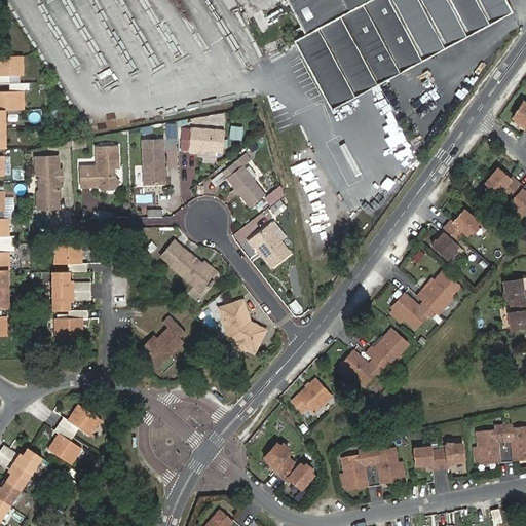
[(232,0),(220,0),(225,8),(235,4),(232,0)]
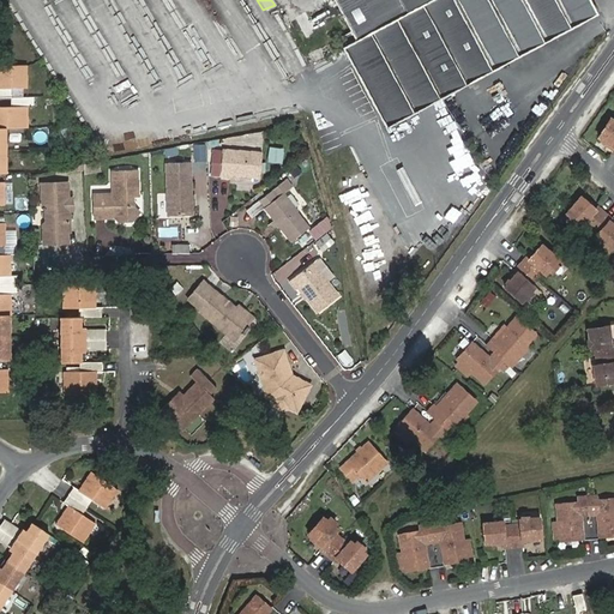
[(335,0),(353,31),(342,37),(347,46),(343,48),(387,127),(596,14),(588,0),(335,0)]
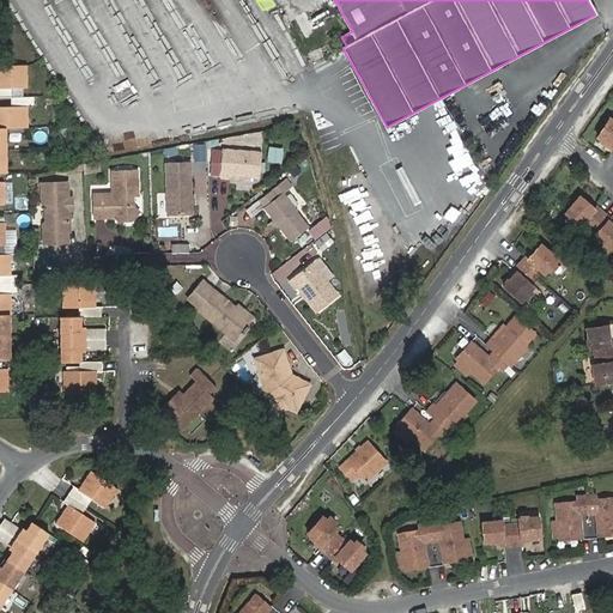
[(0,98),(12,98),(12,89),(26,89),(25,66),(0,66),(0,98)]
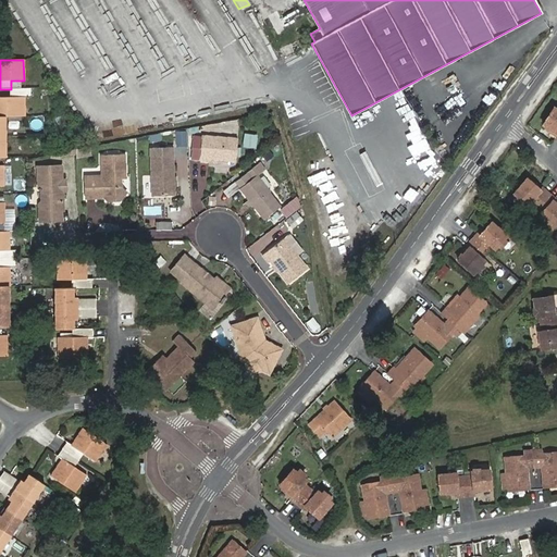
[(31,89),(11,89),(11,98),(7,98),(7,101),(1,101),(1,98),(0,97),(0,156),(4,157),(4,116),(25,115),(25,97),(31,97),(31,89)]
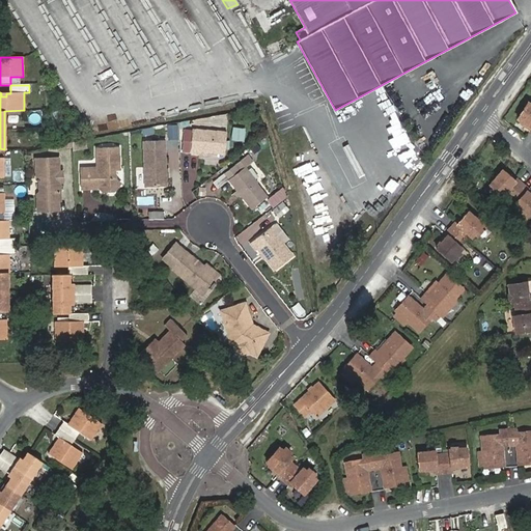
[(530,103),(529,102),(519,117),(530,126),(530,127),(530,129),(530,103)]
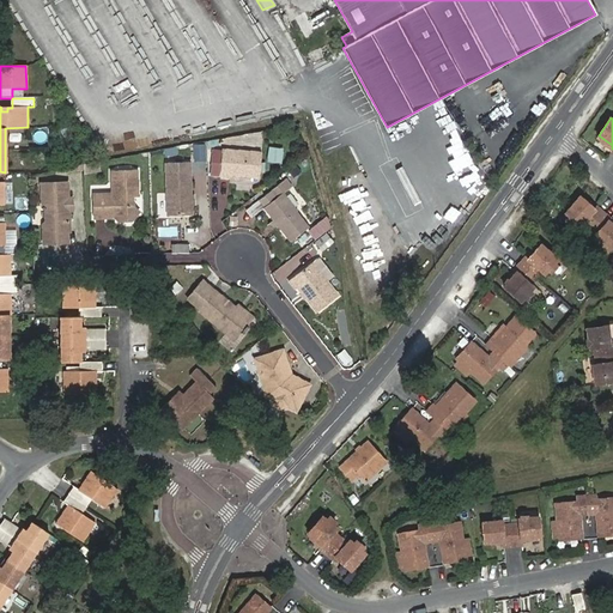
[(205,161),(204,144),(193,144),(194,161),(205,161)]
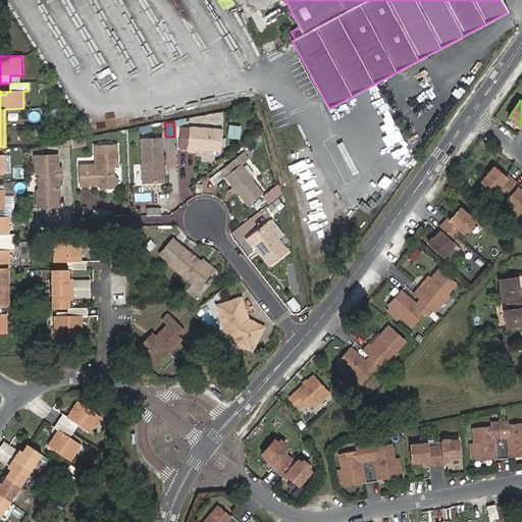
[(239,139),(240,124),(226,123),(225,137),(239,139)]
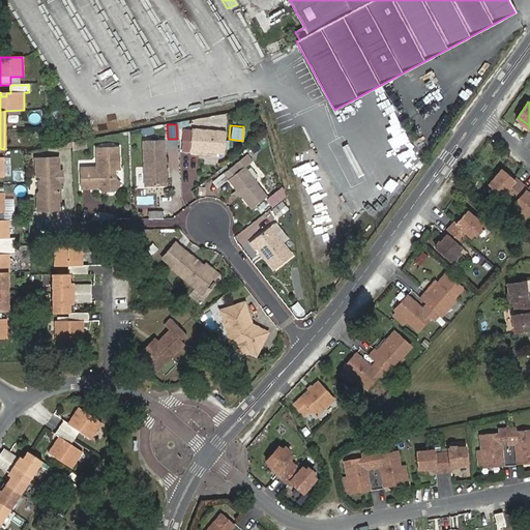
[(386,151),(395,146),(403,159),(418,151),(405,126),(380,141),(386,151)]
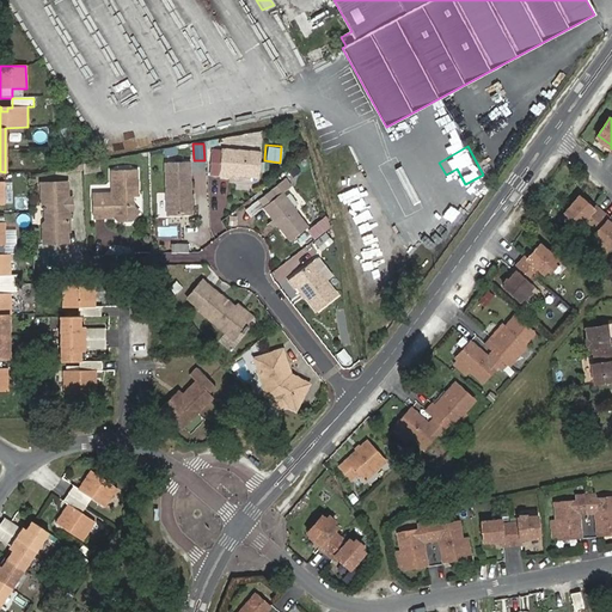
[(228,173),(236,173),(256,172),(255,148),(216,151),(218,178),(228,177),(228,173)]
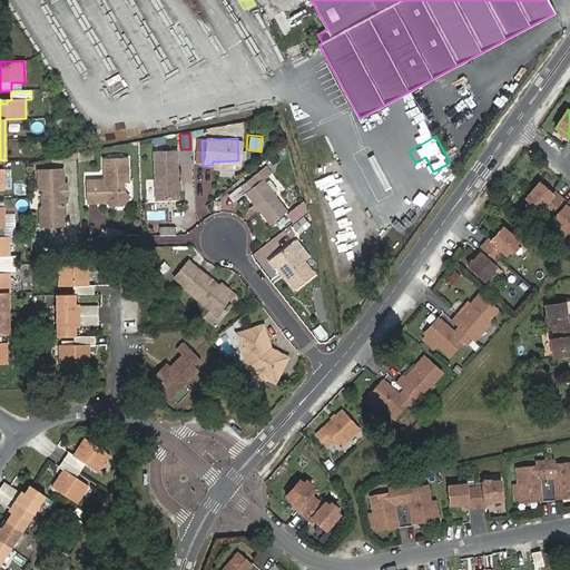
[(372,146),(365,149),(383,179),(389,176),(372,146)]
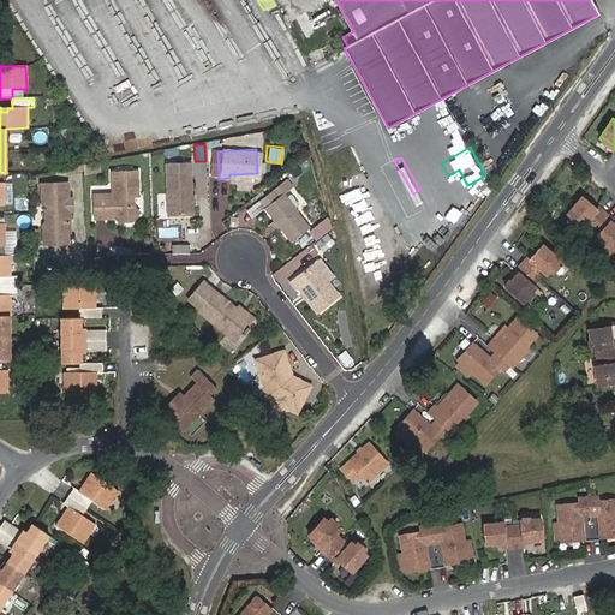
[(166,166),(169,219),(192,218),(189,165),(166,166)]
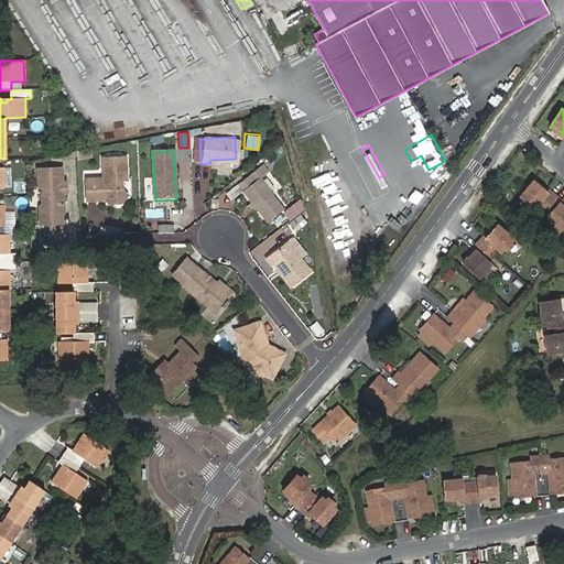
[(86,180),(87,202),(105,201),(108,205),(122,204),(130,195),(118,185),(118,182),(129,181),(127,156),(101,158),(102,179),(86,180)]
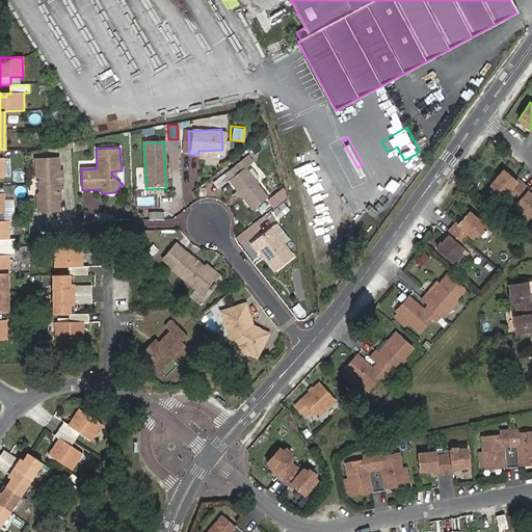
[(297,181),(323,168),(314,151),(289,163),(297,181)]
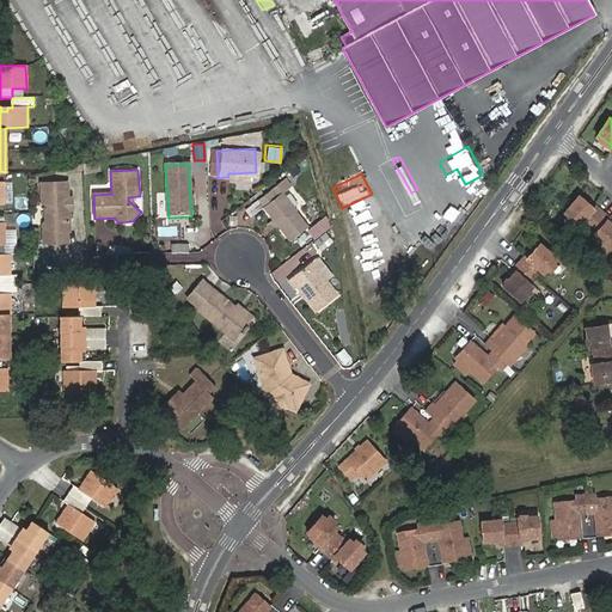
[(61,203),(65,200),(63,184),(38,187),(40,206),(46,212),(46,219),(41,226),(42,244),(65,243),(63,233),(66,232),(65,212),(62,209),(61,203)]
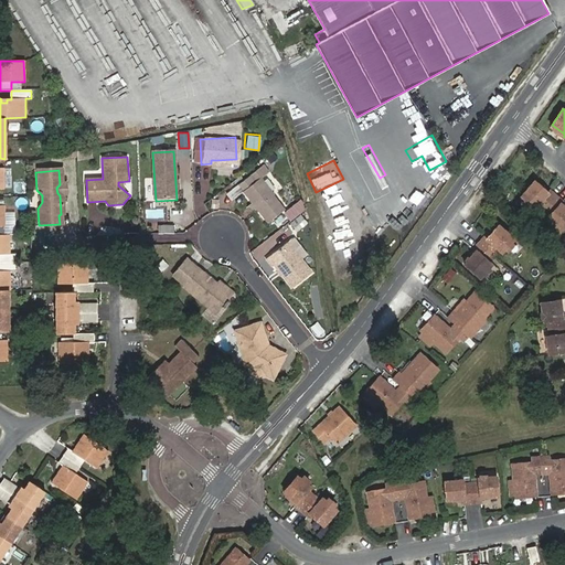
[(237,185),(267,222),(283,210),(272,195),(274,194),(260,178),(254,183),(249,177),(237,185)]
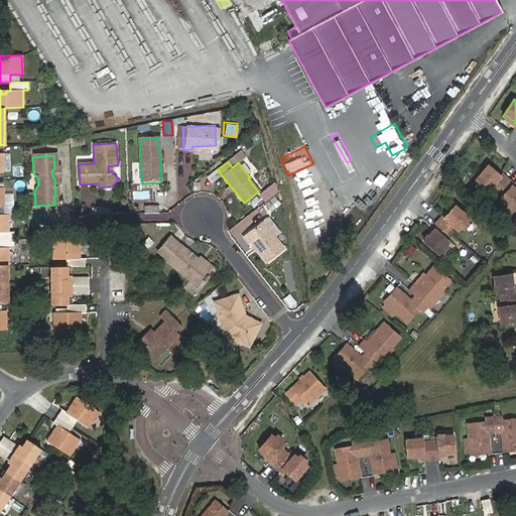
[(502,202),(508,207),(511,209),(515,204),(515,188),(511,184),(513,182),(502,172),(500,174),(489,164),(477,178),(488,188),(490,186),(501,196),(499,199),(502,202)]
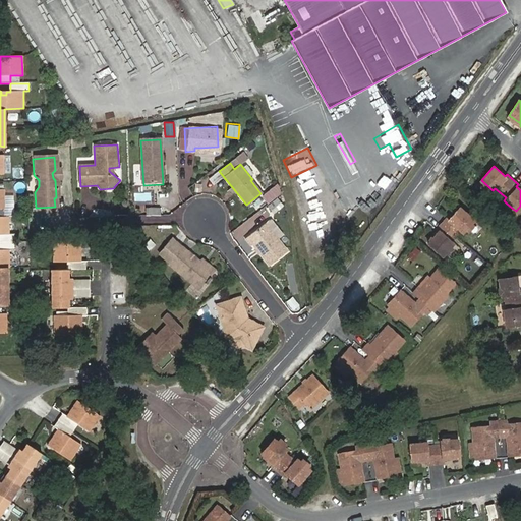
[(170,167),(170,205),(178,205),(177,167),(170,167)]
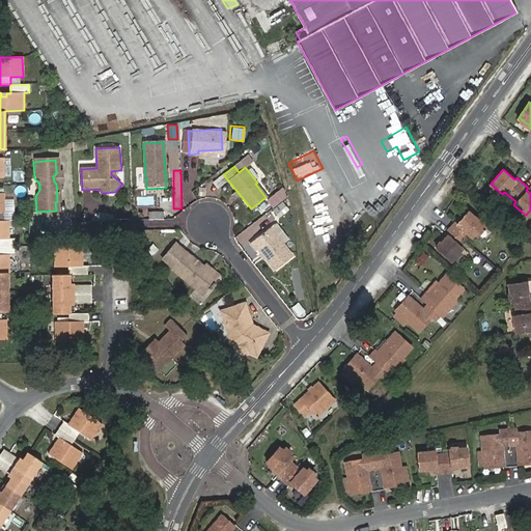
[(389,200),(395,192),(386,186),(380,194),(389,200)]
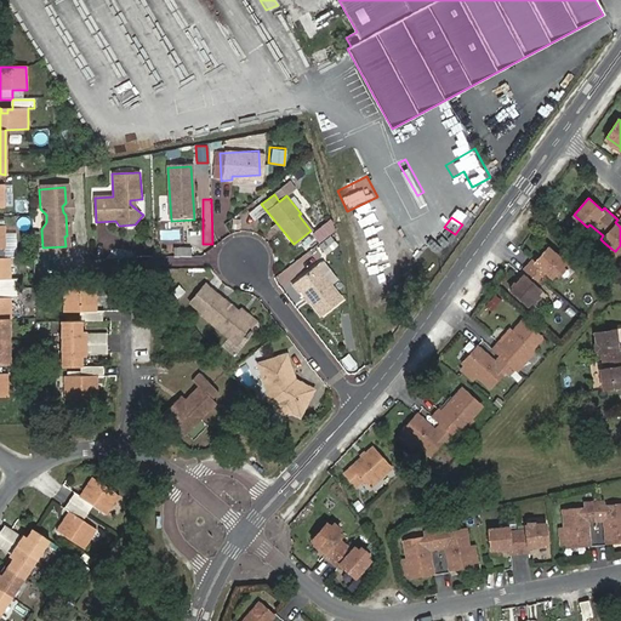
[(0,319),(10,319),(11,319),(11,297),(18,297),(18,278),(11,279),(10,257),(0,257),(0,248),(4,248),(4,224),(0,224),(0,319)]
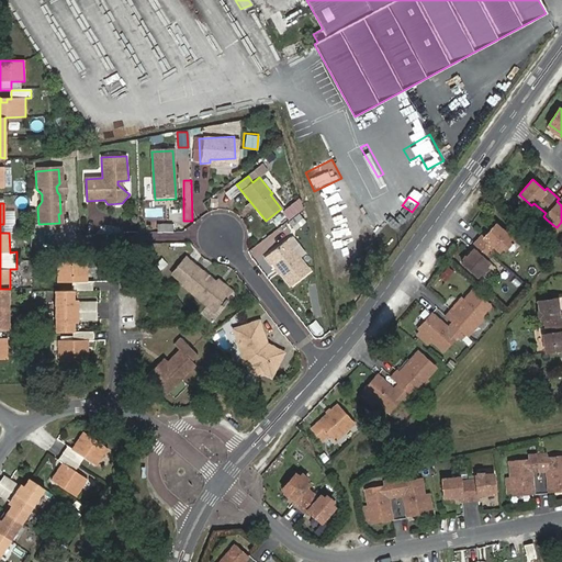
[(14,213),(3,213),(3,224),(14,224),(14,213)]
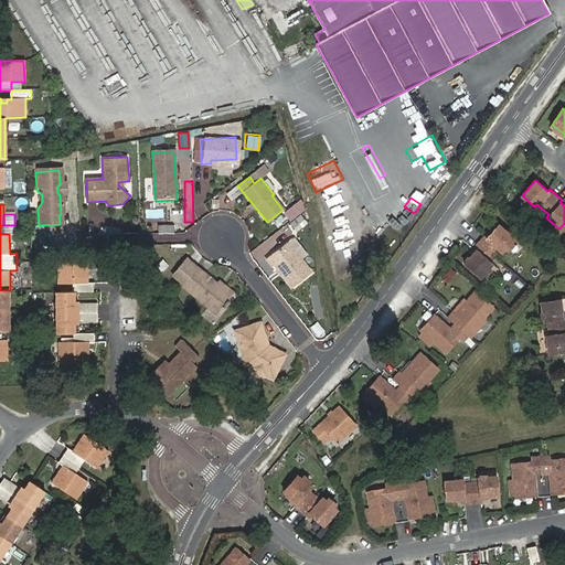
[(300,214),(269,237),(276,246),(307,223),(300,214)]
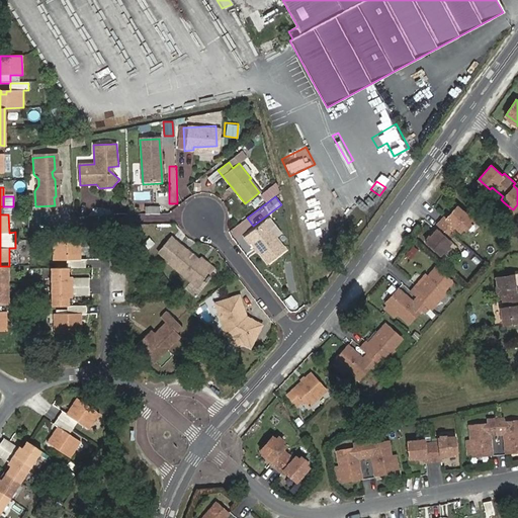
[(145,204),(145,213),(158,213),(158,204),(145,204)]
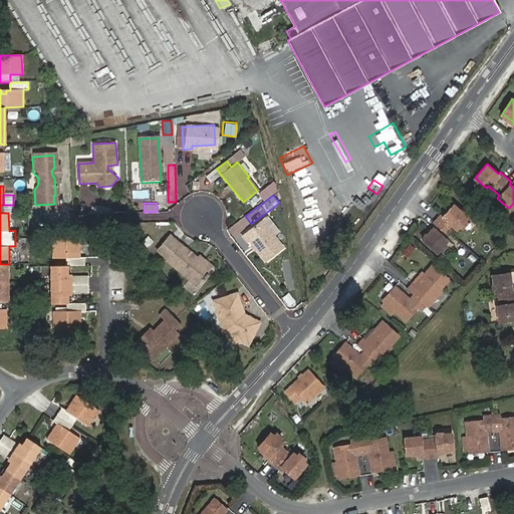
[(439,248),(444,241),(447,238),(445,236),(449,231),(454,225),(456,228),(467,215),(453,203),(442,215),(440,214),(431,225),(431,226),(432,227),(423,238),(437,250),(439,248)]
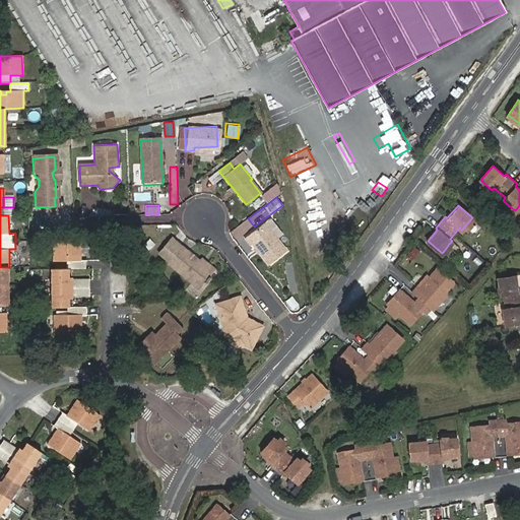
[(289,249),(266,220),(247,236),(253,243),(255,242),(272,263),(289,249)]
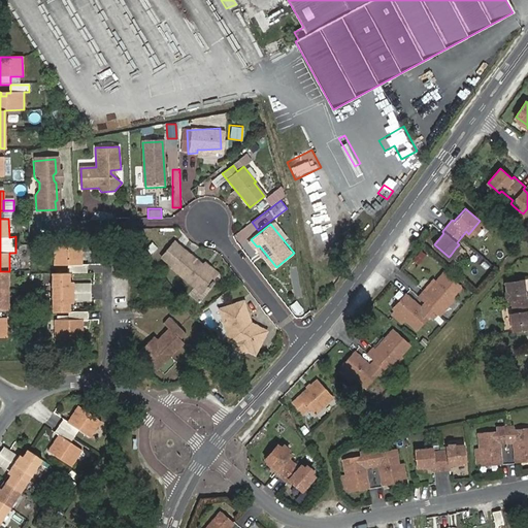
[(209,271),(204,267),(205,265),(176,240),(164,256),(174,264),(172,266),(204,292),(219,274),(210,269),(209,271)]
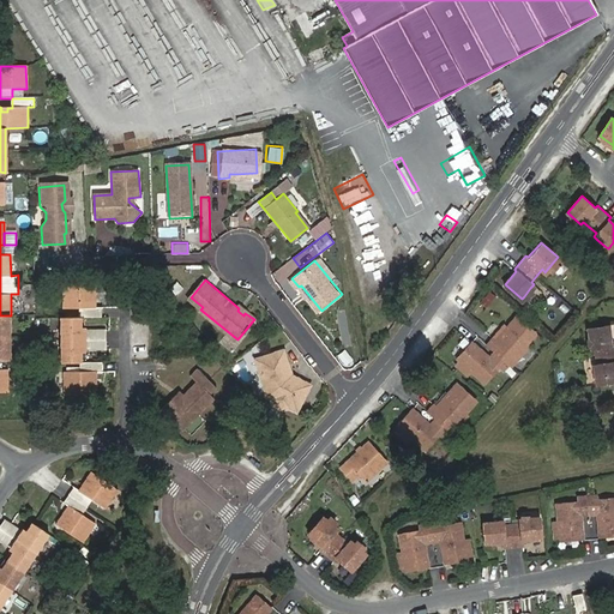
[(91,294),(95,295),(95,286),(65,286),(65,308),(79,308),(80,317),(85,317),(102,317),(101,307),(95,307),(95,300),(91,300),(91,294)]
